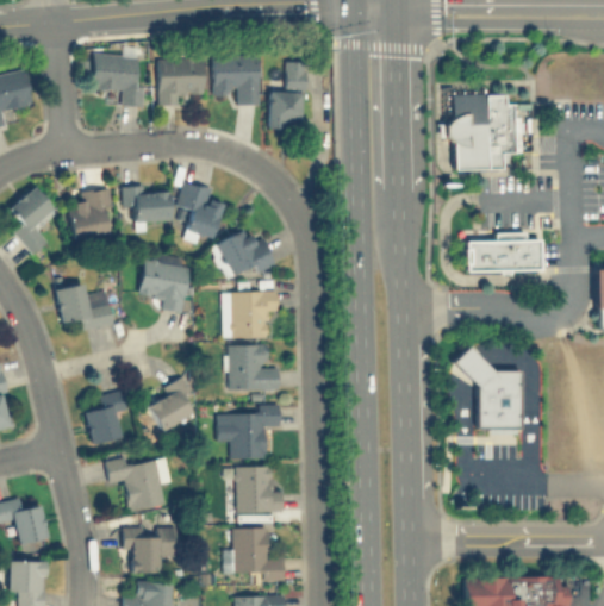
[(122,106),(145,107),(147,86),(136,85),(138,55),(125,54),(125,56),(94,54),(92,89),(123,92),(122,106)]
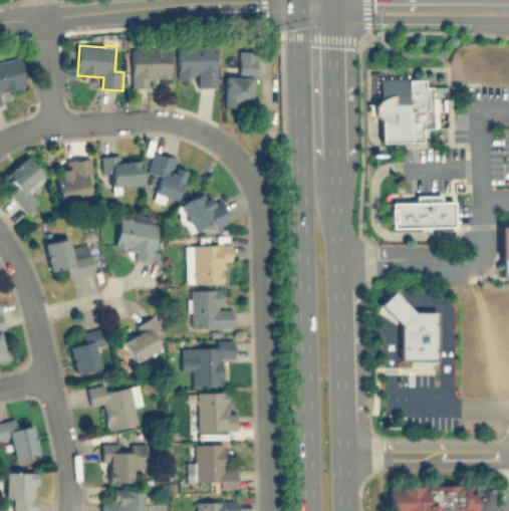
[(219,47),(180,47),(180,78),(199,78),(199,88),(219,88),(219,47)]
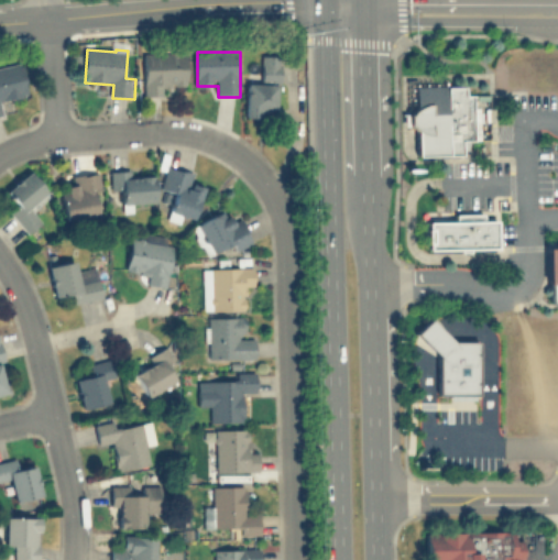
[(146,55),(148,97),(168,97),(168,86),(189,86),(188,55),(146,55)]
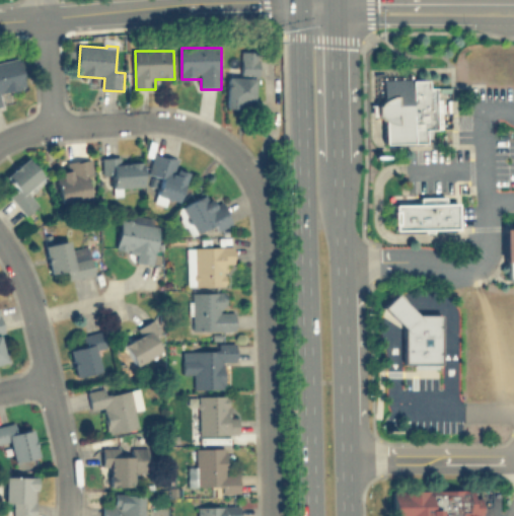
[(242,78),(229,78),(229,109),(259,109),(260,53),(242,53),(242,78)]
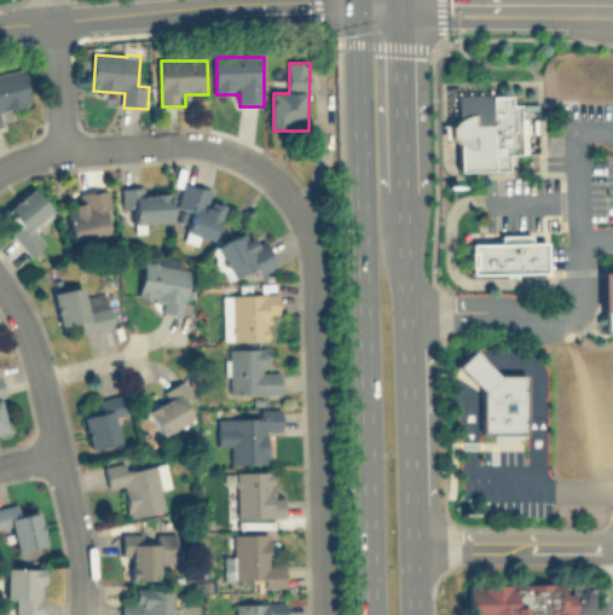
[(0,129),(7,129),(5,111),(33,108),(27,73),(0,75),(0,129)]
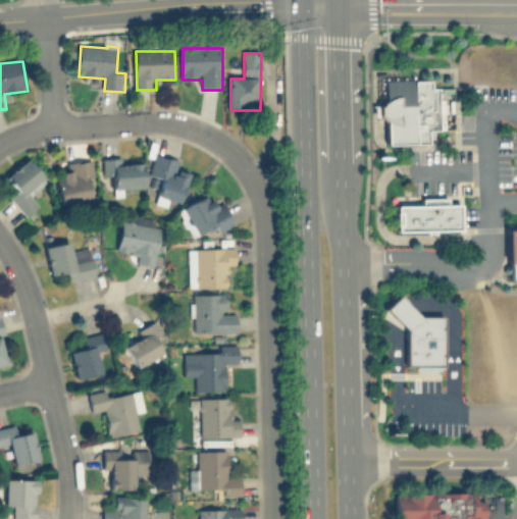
[(389,82),(416,81),(416,83),(456,82),(458,131),(435,132),(436,140),(430,140),(430,145),(391,146),(390,122),(386,120),(384,117),(383,114),(382,110),(384,107),(386,104),(390,102),(389,82)]
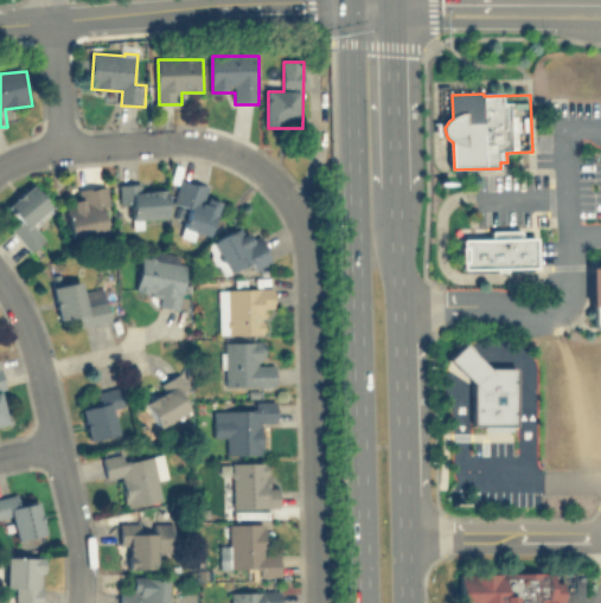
[(170,222),(168,185),(123,187),(125,209),(136,209),(138,224),(170,222)]
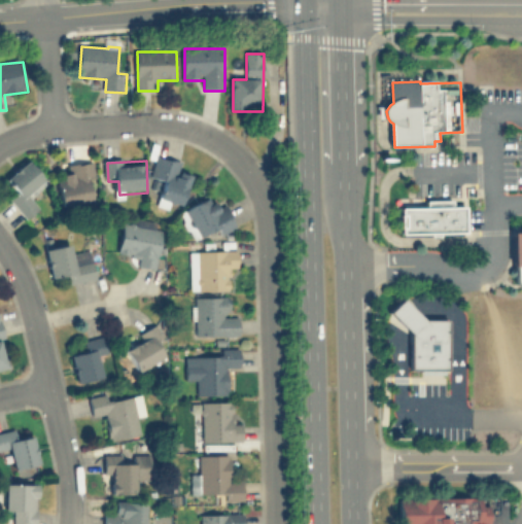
[(157,190),(162,190),(162,207),(188,207),(187,175),(184,175),(184,161),(155,162),(157,190)]
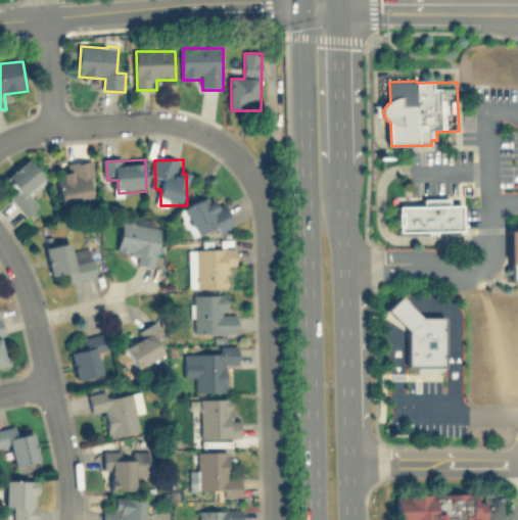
[(28,219),(43,206),(33,194),(48,182),(31,160),(7,179),(16,190),(9,195),(28,219)]
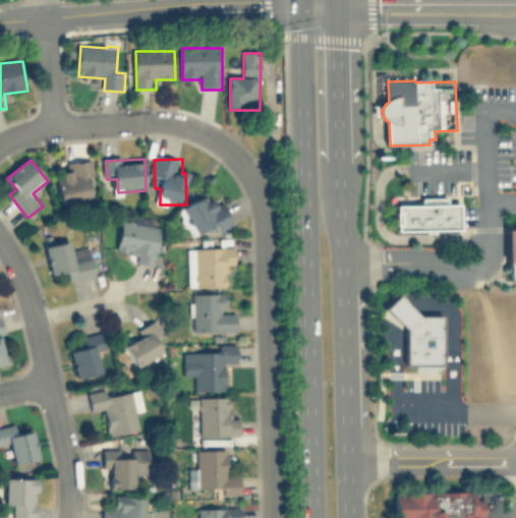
[(62,206),(94,200),(90,179),(98,178),(95,161),(69,165),(70,174),(58,176),(62,206)]
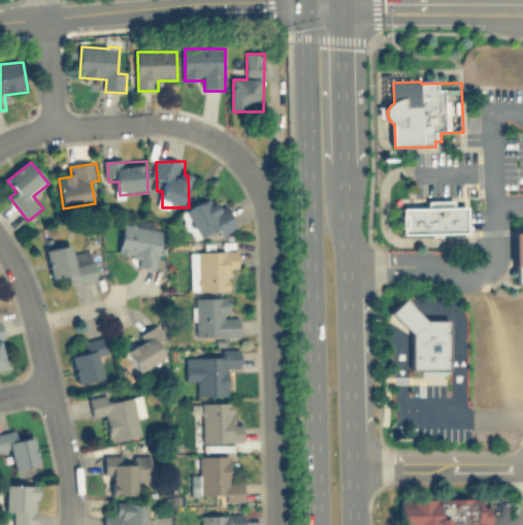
[(239,230),(230,205),(219,210),(215,200),(188,211),(199,239),(220,231),(223,237),(239,230)]
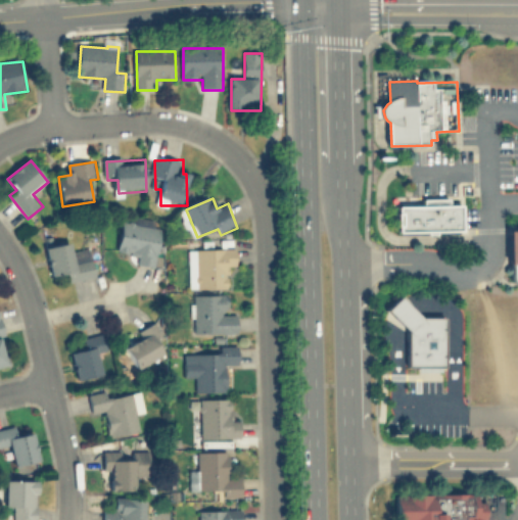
[(399,214),(399,208),(425,207),(425,200),(451,200),(452,206),(464,206),(464,232),(439,233),(439,235),(430,235),(430,233),(401,234),(401,228),(399,228),(398,215),(399,214)]
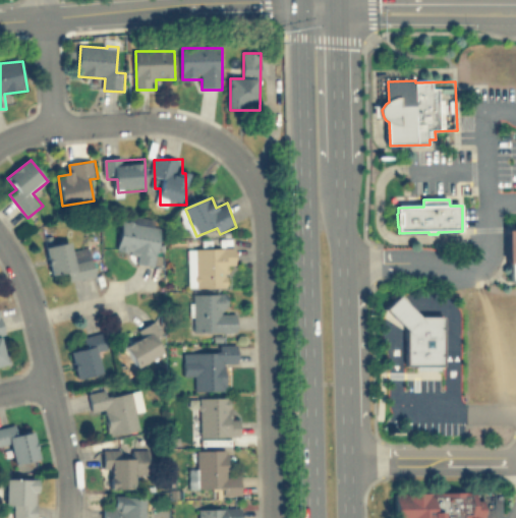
[(157,267),(163,228),(123,222),(120,250),(133,252),(131,264),(157,267)]
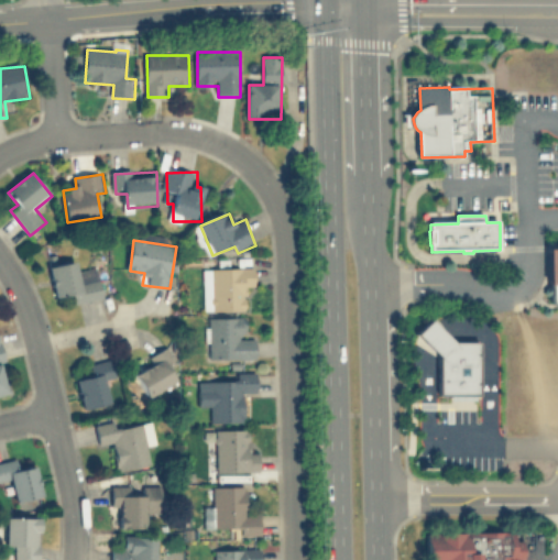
[(52,267),(57,298),(70,296),(72,306),(106,299),(100,270),(81,273),(79,262),(52,267)]
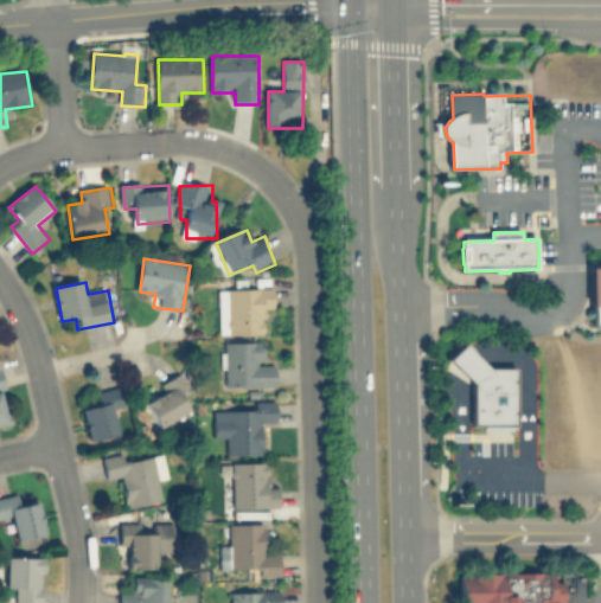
[(222,290),(222,337),(264,337),(264,314),(276,314),(276,290),(222,290)]
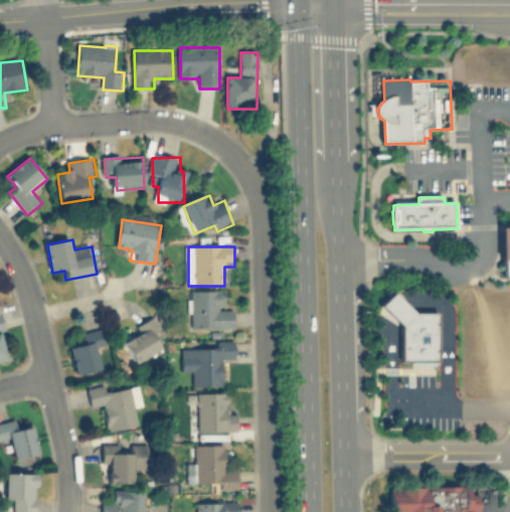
[(194,330),(235,330),(235,310),(225,310),(225,291),(194,291),(194,330)]
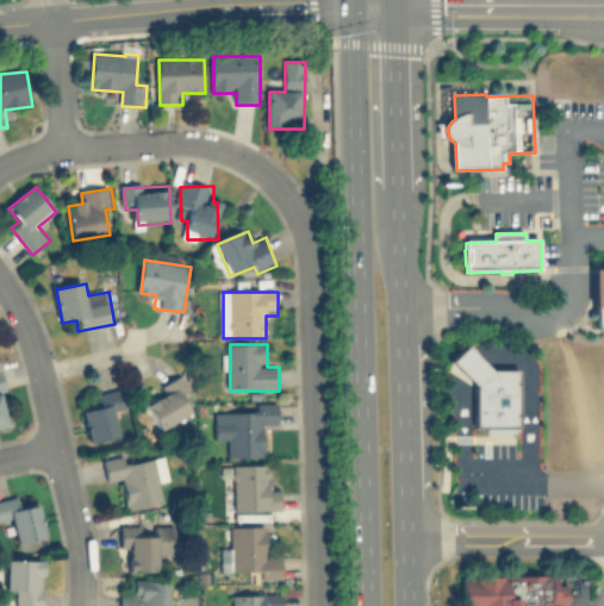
[(468,349),(483,364),(491,373),(522,373),(522,429),(480,428),(480,386),(471,378),(454,362),(468,349)]
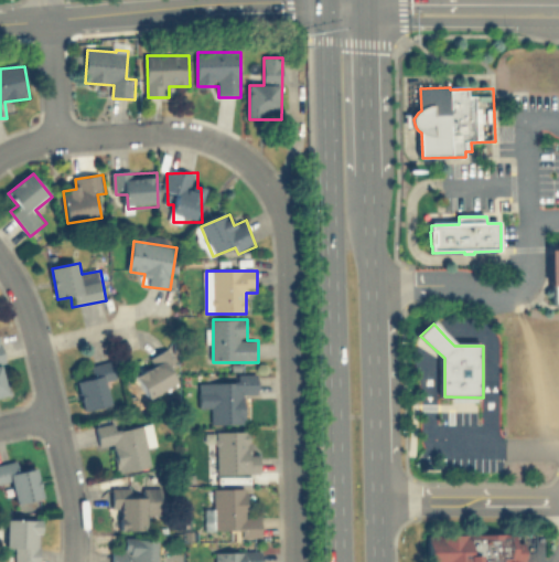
[(150,400),(179,383),(171,369),(179,364),(170,350),(150,362),(153,367),(137,378),(150,400)]
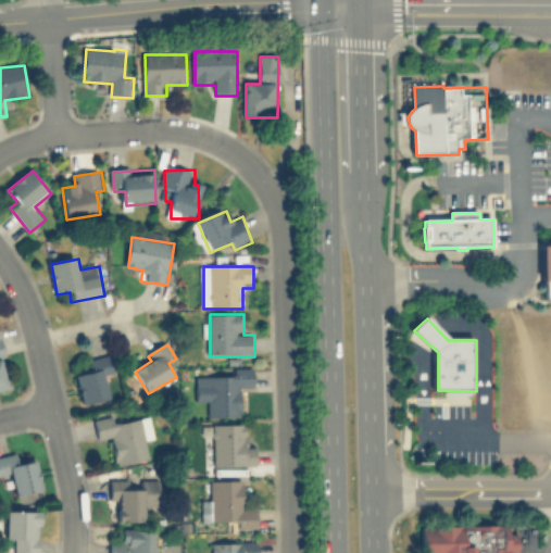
[(78,377),(85,405),(111,400),(105,377),(116,375),(112,356),(90,362),(92,374),(78,377)]
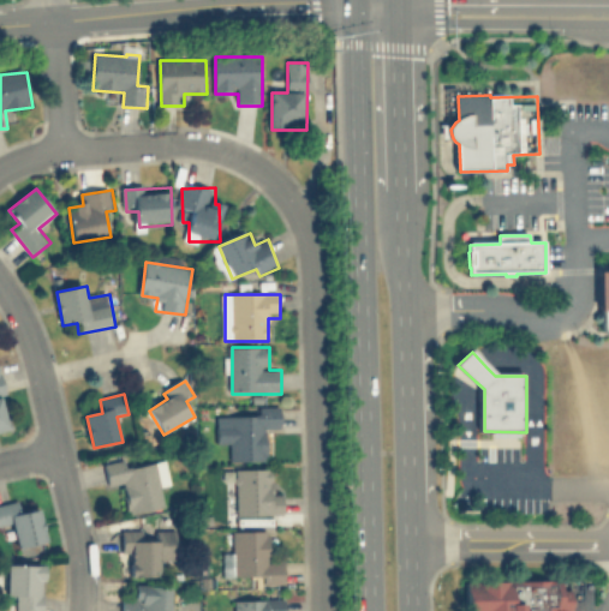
[(0,400),(0,436),(10,436),(6,400),(0,400)]
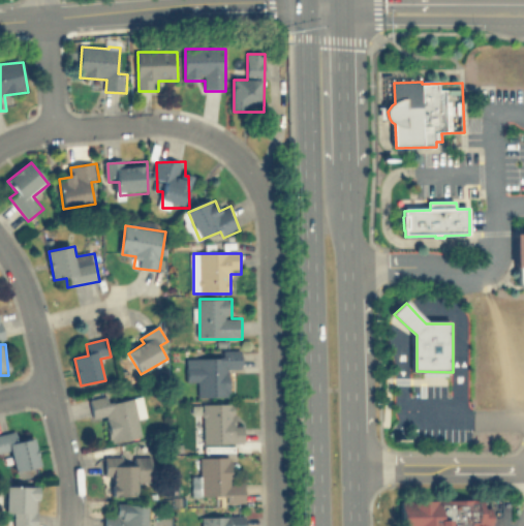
[(223,360),(188,360),(188,384),(201,384),(201,398),(232,398),(232,371),(243,371),(243,351),(223,351),(223,360)]
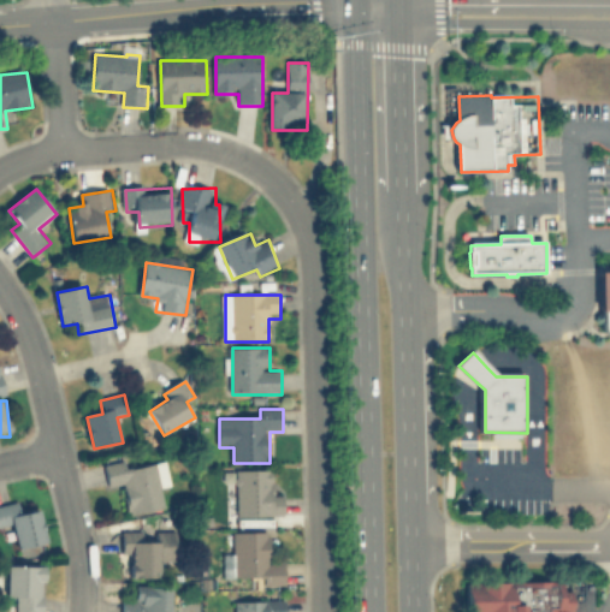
[(166,510),(159,465),(132,469),(132,463),(107,467),(111,491),(125,488),(130,516),(166,510)]
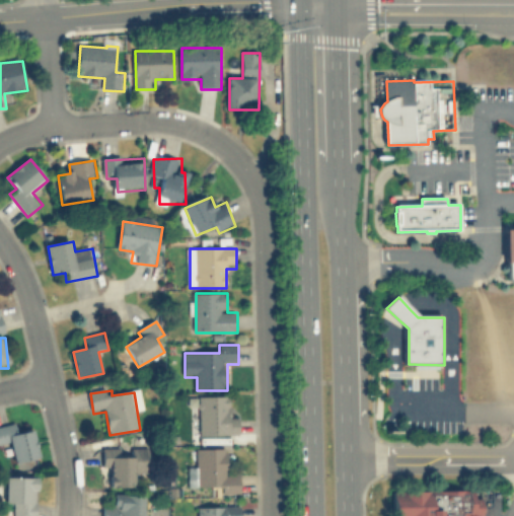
[(239,436),(239,417),(230,417),(230,397),(202,397),(202,436),(239,436)]
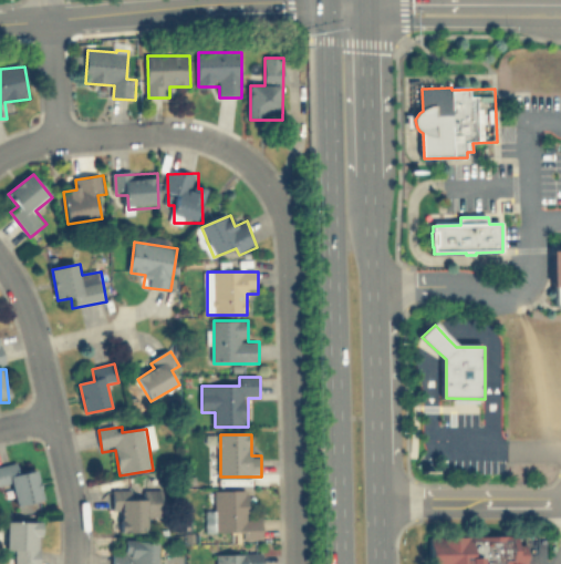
[(38,471),(23,473),(21,464),(0,468),(0,488),(12,485),(17,508),(43,502),(38,471)]
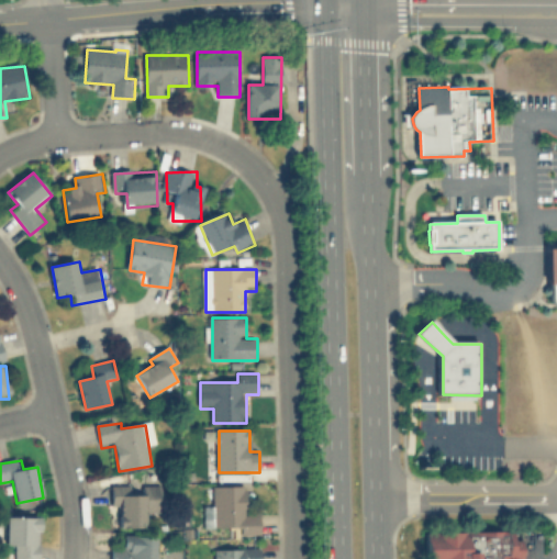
[(163,487),(138,487),(114,487),(113,507),(122,507),(122,528),(148,528),(148,514),(163,514),(163,487)]
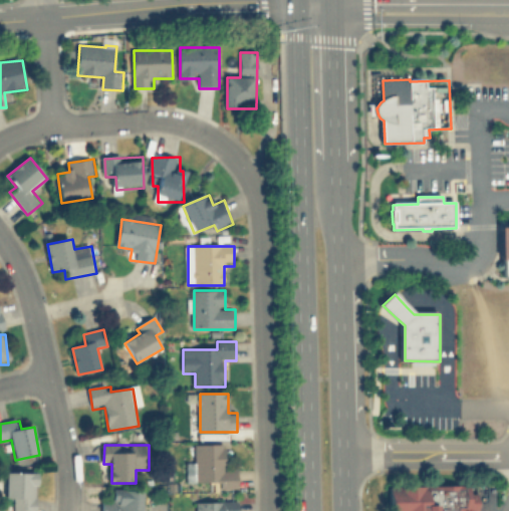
[(197,446),(198,488),(239,487),(239,470),(227,470),(226,445),(197,446)]
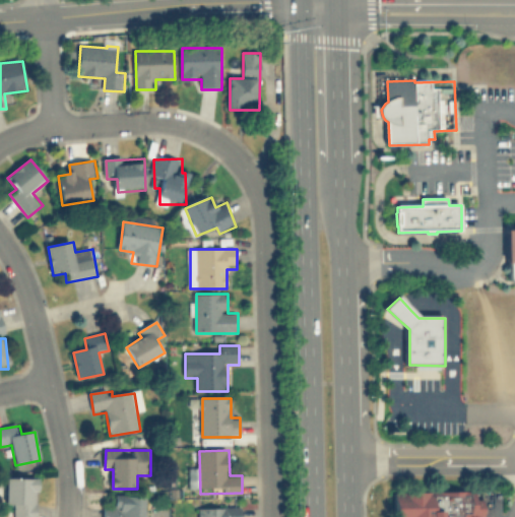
[(38,516),(38,479),(8,479),(7,507),(17,507),(16,516),(38,516)]
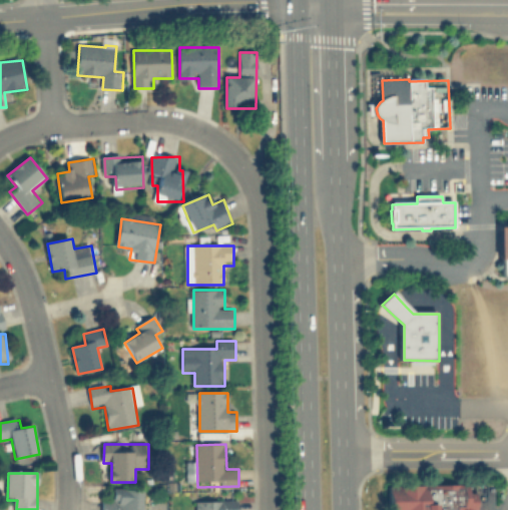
[(392,509),(392,489),(475,487),(475,509),(392,509)]
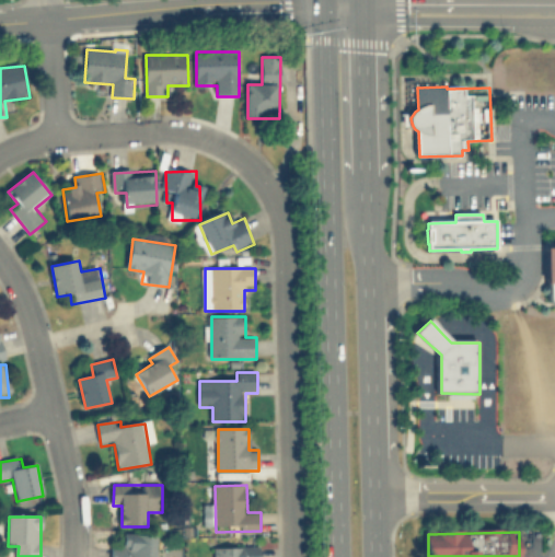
[(114,547),(113,556),(157,556),(159,536),(126,535),(125,547),(114,547)]
